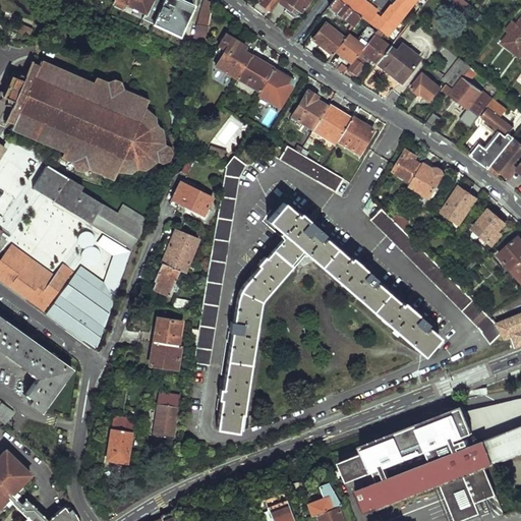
[(126,0),(126,2),(147,10),(151,0),(126,0)]
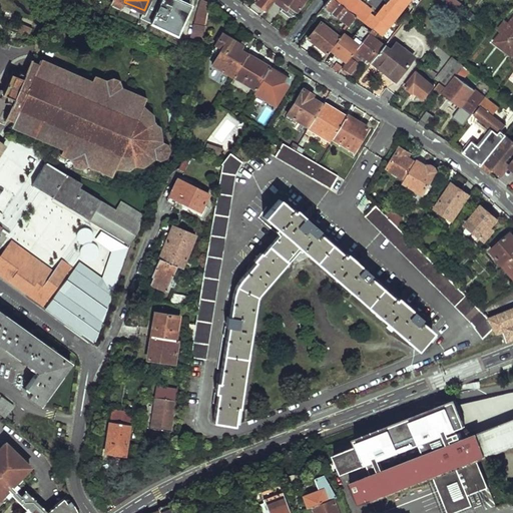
[(144,10),(141,17),(150,21),(159,0),(151,0),(146,12),(144,10)]
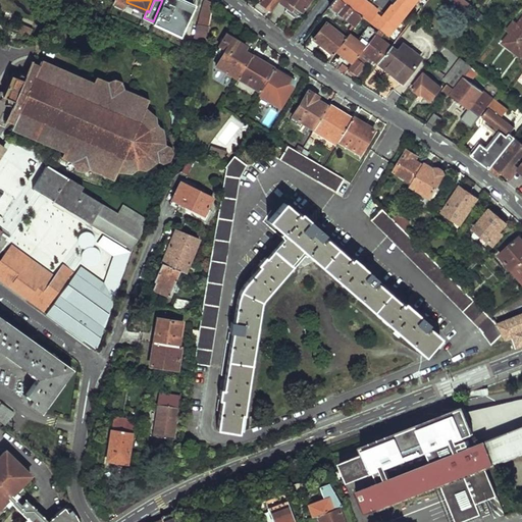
[(162,0),(153,21),(180,35),(195,4),(185,0),(162,0)]
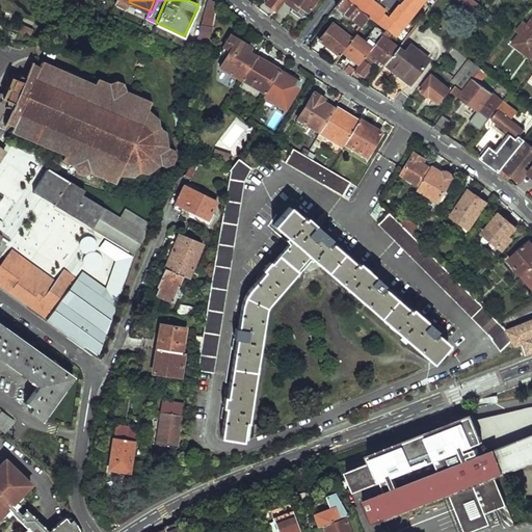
[(205,21),(205,25),(215,27),(218,2),(217,1),(214,0),(209,0),(205,16),(205,21)]
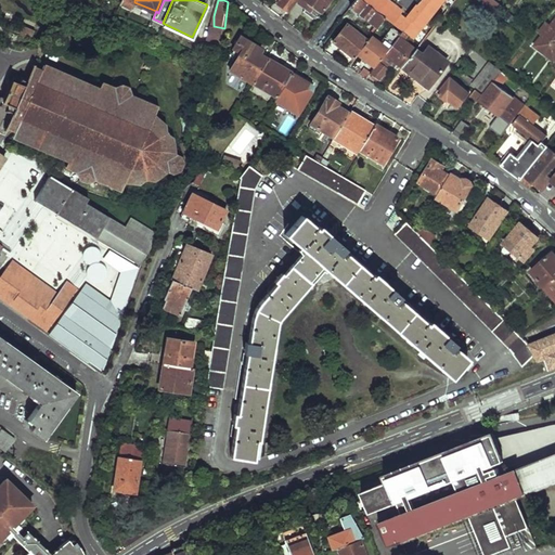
[(300,0),(299,2),(310,9),(312,5),(321,12),(330,0),(300,0)]
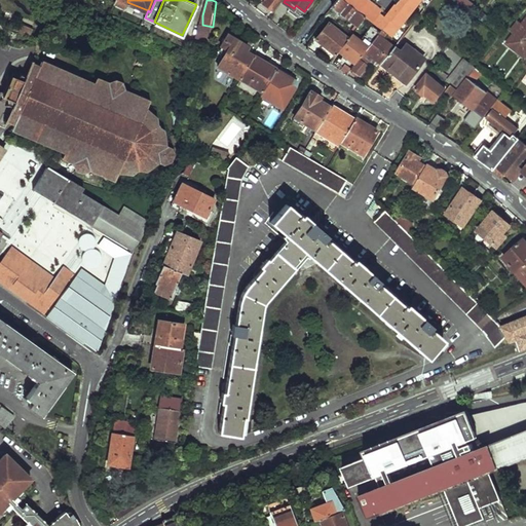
[(334,0),(327,11),(330,13),(336,7),(358,25),(365,15),(344,0),(334,0)]
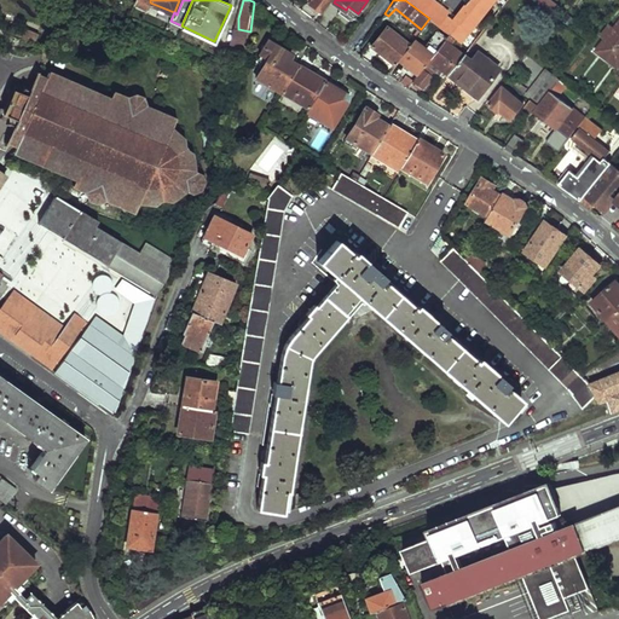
[(466,0),(452,18),(445,13),(449,10),(435,0),(405,0),(429,18),(447,32),(451,35),(460,41),(492,0),(466,0)]
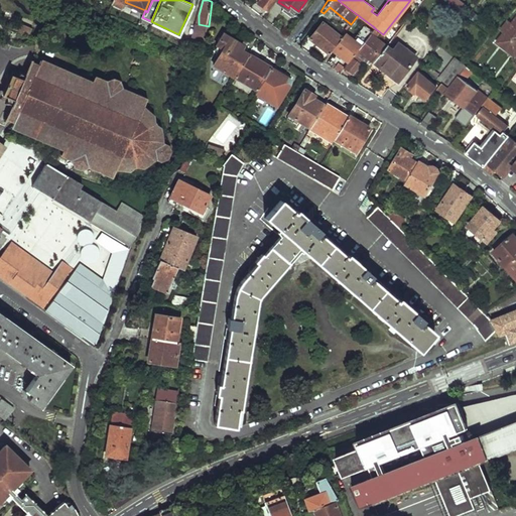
[(466,5),(459,0),(448,0),(461,10),(466,5)]
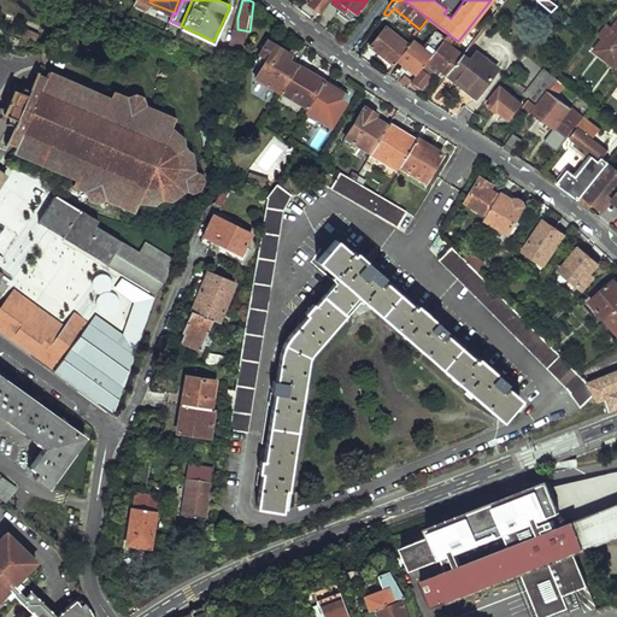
[(347,6),(345,10),(354,17),(357,13),(347,6)]
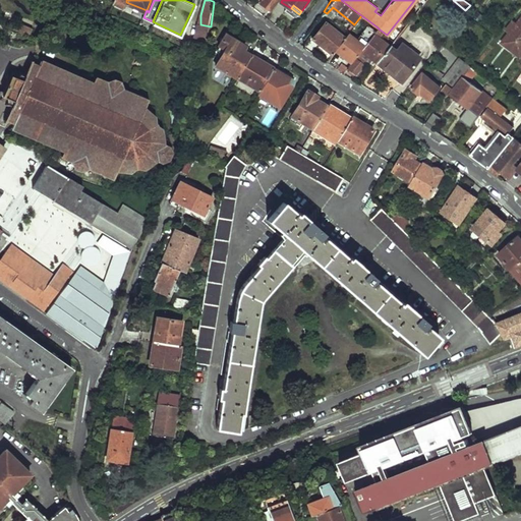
[(485,13),(479,8),(474,15),(480,20),(485,13)]
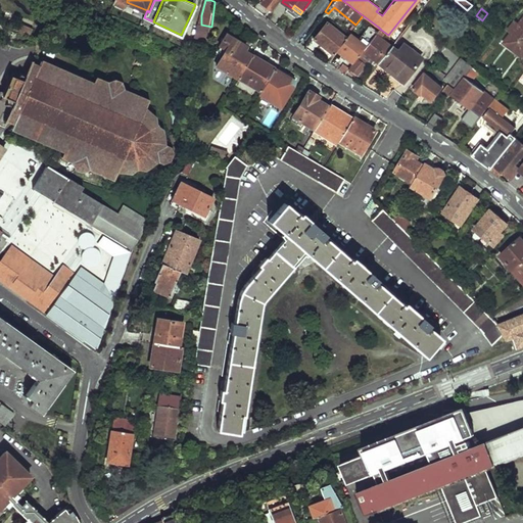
[(513,33),(505,43),(522,57),(522,56),(522,18),(519,24),(514,19),(508,29),(513,33)]
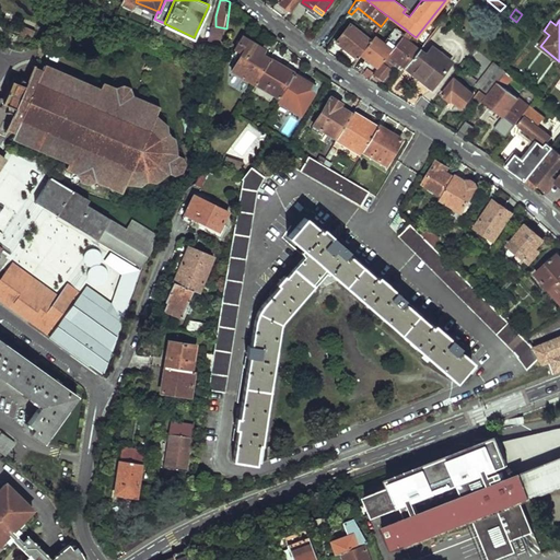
[(350,22),(337,39),(359,56),(362,51),(372,38),(350,22)]
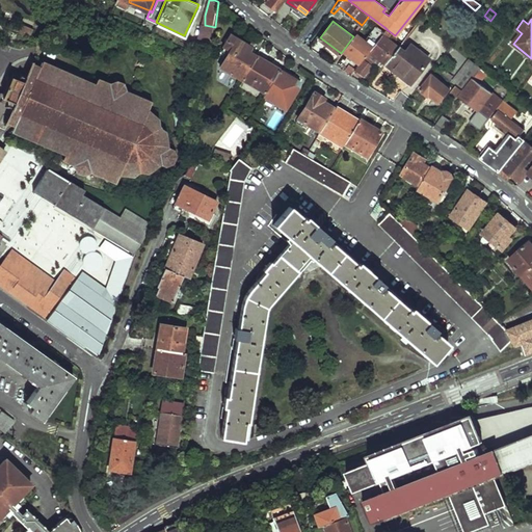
[(23,24),(19,32),(30,37),(34,29),(23,24)]
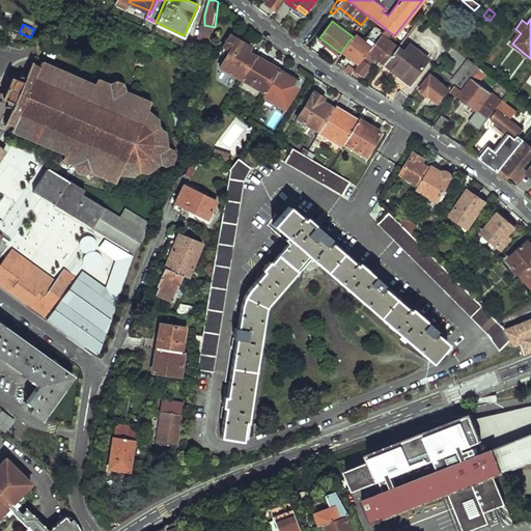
[(202,24),(195,52),(210,58),(215,27),(204,25),(202,24)]
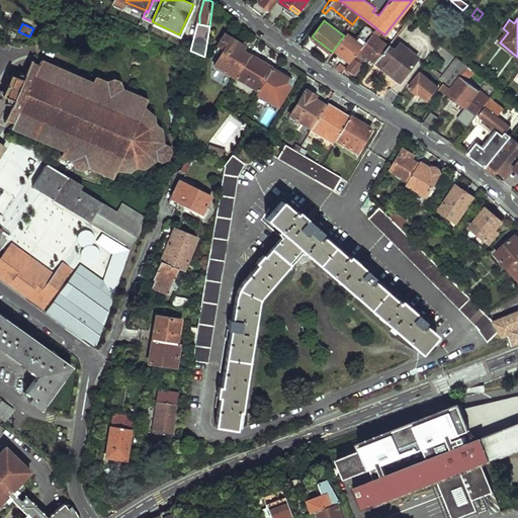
[(351,60),(347,65),(355,71),(363,61),(359,58),(363,52),(374,61),(386,45),(373,34),(377,29),(374,26),(362,44),(351,60)]
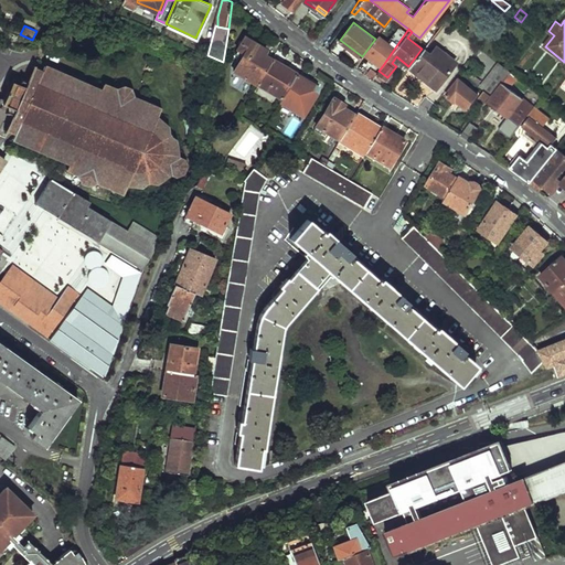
[(375,39),(365,52),(383,65),(395,48),(379,34),(375,39)]
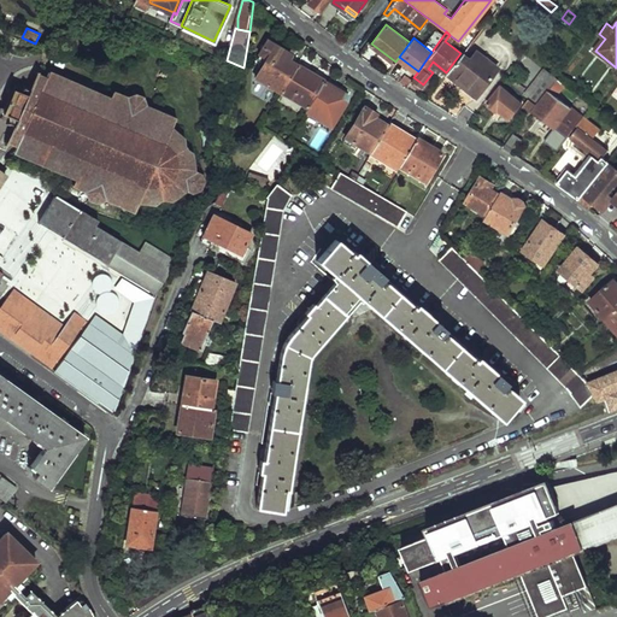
[(266,58),(256,77),(280,93),(281,92),(298,64),(289,58),(292,54),(268,40),(259,52),(266,58)]
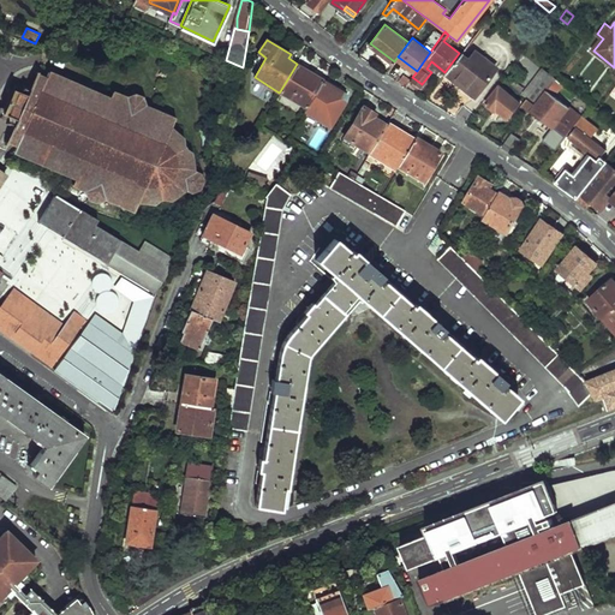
[(459,53),(445,72),(475,94),(495,66),(466,45),(459,53)]
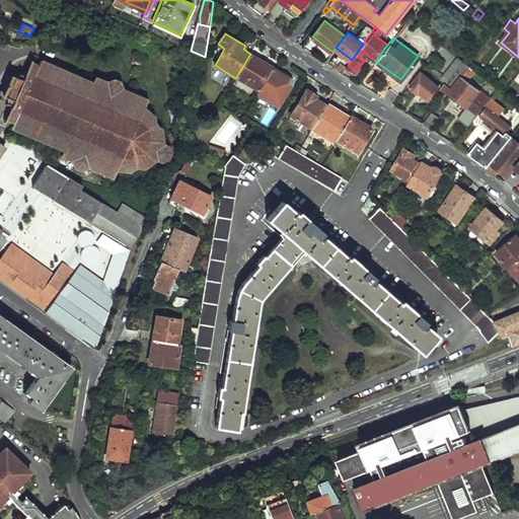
[(250,54),(236,77),(258,91),(274,67),(250,54)]
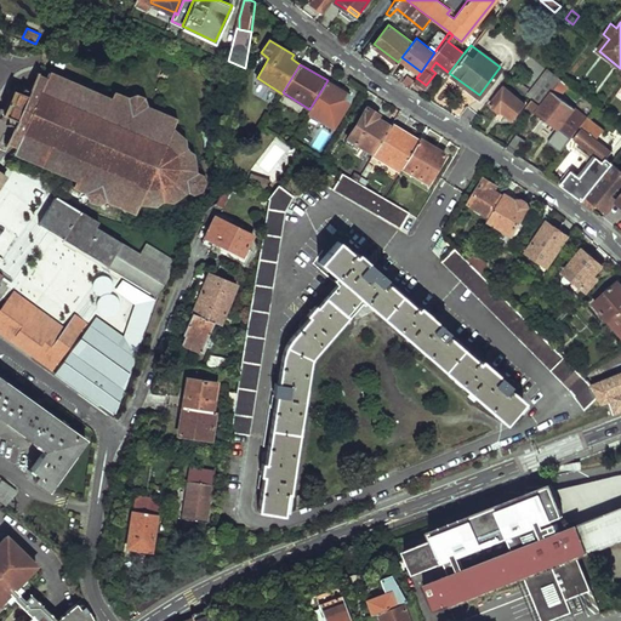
[(0,109),(0,112),(4,115),(1,119),(7,121),(9,117),(11,118),(10,120),(11,123),(9,124),(9,125),(11,125),(12,127),(5,143),(7,144),(6,147),(9,148),(10,146),(16,148),(15,151),(15,153),(78,180),(75,183),(73,184),(74,186),(77,186),(90,192),(87,192),(87,194),(90,193),(91,198),(90,199),(90,201),(91,200),(97,203),(97,204),(98,204),(98,203),(102,200),(103,201),(104,200),(103,198),(119,205),(119,206),(120,208),(121,206),(123,206),(123,208),(124,209),(125,210),(125,211),(126,212),(127,212),(130,212),(131,212),(132,211),(135,212),(134,214),(136,215),(136,212),(137,214),(140,210),(137,210),(141,201),(148,205),(149,201),(155,204),(155,206),(158,206),(157,204),(161,200),(161,201),(165,201),(165,199),(171,200),(171,204),(174,203),(174,200),(177,198),(181,199),(182,198),(178,195),(181,189),(183,191),(184,187),(187,188),(184,191),(187,192),(187,189),(193,191),(192,193),(194,194),(195,192),(201,191),(204,184),(200,177),(201,175),(200,174),(199,175),(194,172),(195,170),(193,169),(192,172),(192,169),(188,167),(192,161),(194,163),(195,160),(194,160),(192,154),(194,153),(193,151),(191,153),(186,151),(188,149),(187,146),(184,147),(184,140),(187,138),(186,137),(183,138),(178,136),(180,132),(171,129),(175,120),(178,121),(180,119),(177,118),(178,115),(176,114),(175,117),(174,117),(174,115),(174,113),(172,113),(170,110),(166,109),(164,110),(161,112),(163,110),(160,109),(159,110),(146,104),(148,104),(147,102),(144,103),(144,98),(146,97),(144,95),(142,97),(137,95),(137,91),(135,92),(135,93),(131,97),(130,95),(127,96),(130,98),(129,100),(117,93),(115,91),(113,91),(114,95),(113,98),(41,72),(40,73),(39,73),(40,70),(36,69),(29,87),(27,89),(26,86),(24,87),(24,89),(21,92),(20,91),(21,87),(16,85),(13,89),(10,87),(7,92),(12,98),(7,107),(0,109)]
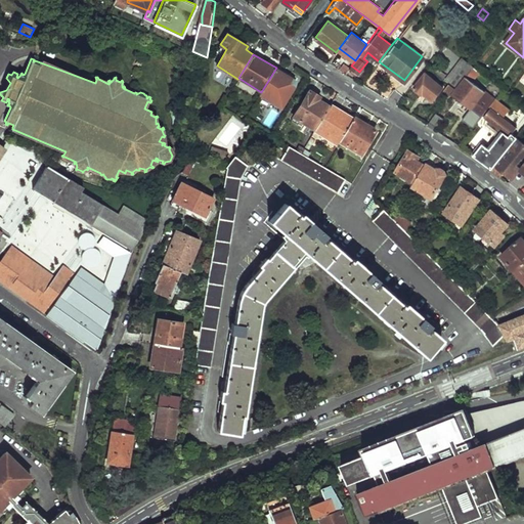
[(467,79),(453,95),(481,117),(495,100),(472,81),(480,71),(474,67),(465,77),(467,79)]
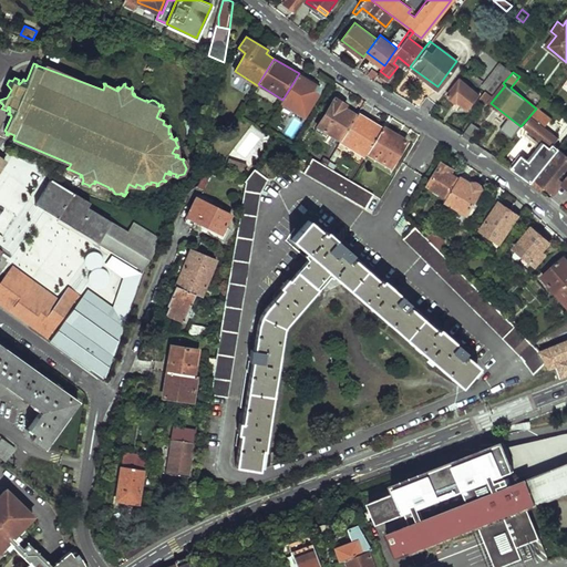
[(282,100),(281,102),(303,116),(316,96),(318,93),(319,91),(319,89),(319,88),(319,86),(318,85),(317,84),(299,73),(282,100)]
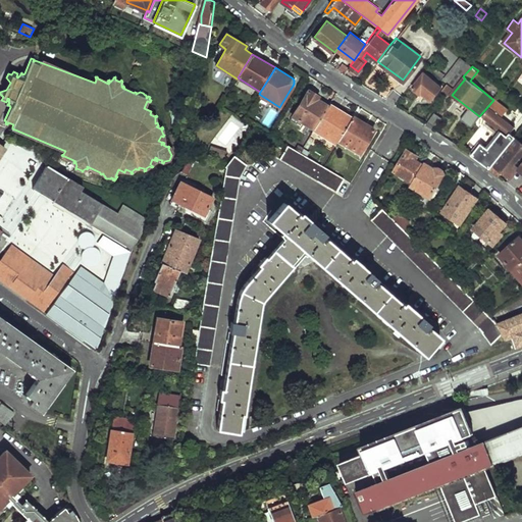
[(424,73),(413,87),(422,95),(424,93),(431,99),(441,87),(436,83),(437,81),(434,77),(432,80),(424,73)]
